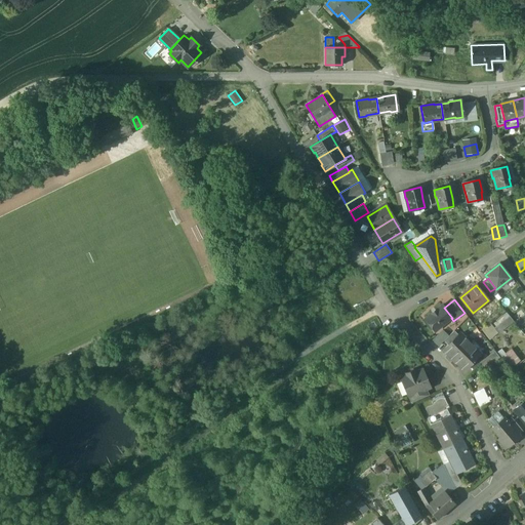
[(442,306),(426,319),(435,331),(451,318),(452,318),(444,308),(442,306)]
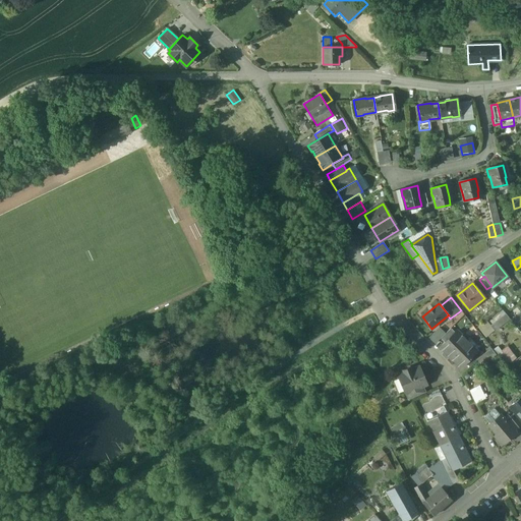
[(520,320),(520,312),(518,308),(509,315),(516,325),(520,320)]
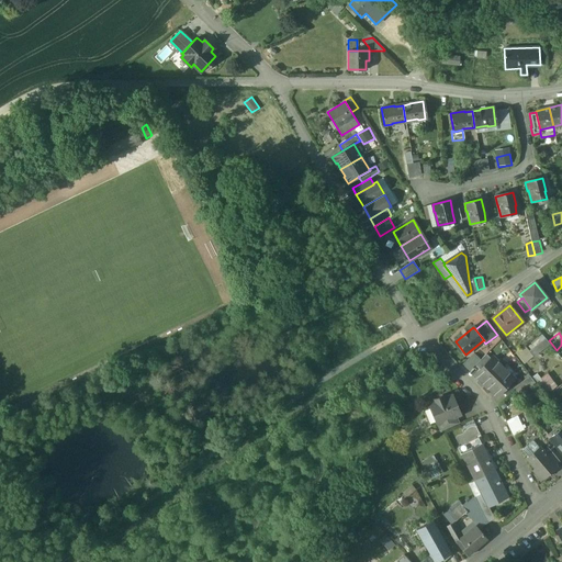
[(543,337),(527,349),(534,357),(550,345),(543,337)]
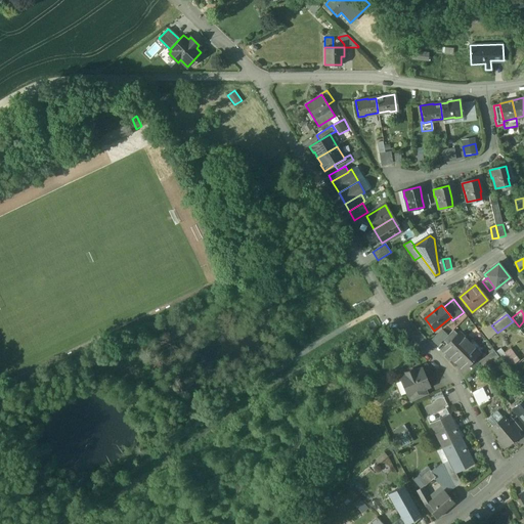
[(453,331),(443,341),(447,345),(457,335),(453,331)]
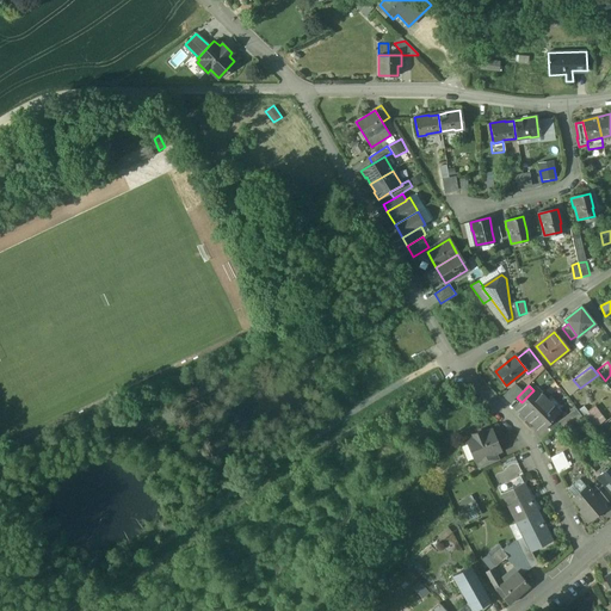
[(522,402),(517,407),(528,419),(547,401),(536,389),(534,390),(522,402)]
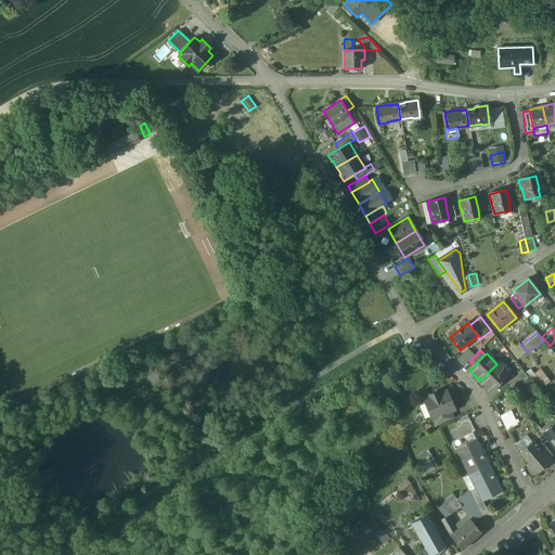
[(497,364),(479,381),(490,391),(507,374),(497,364)]
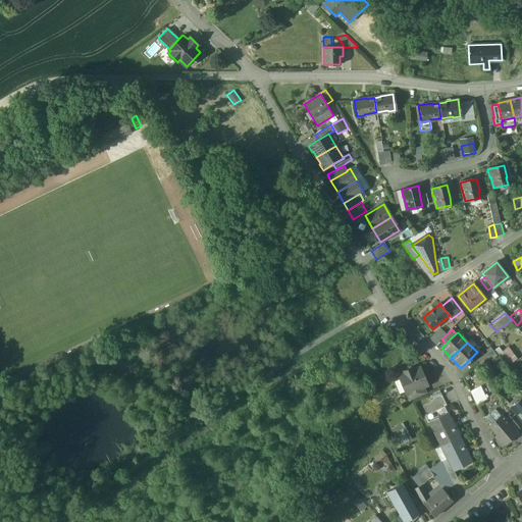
[(511,364),(518,358),(508,346),(501,352),(511,364)]
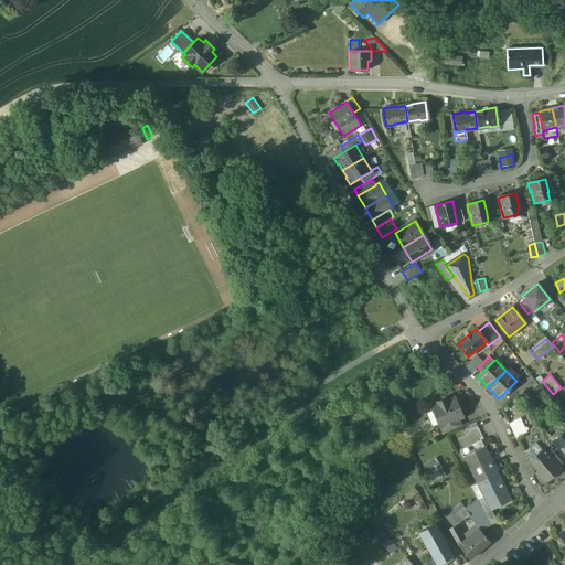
[(533,379),(515,392),(521,398),(537,385),(533,379)]
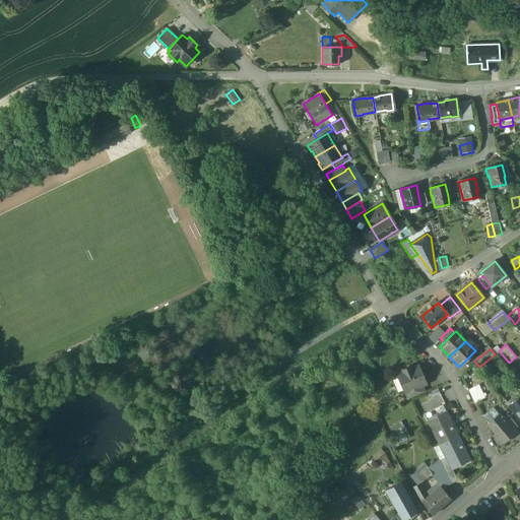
[(418,367),(410,371),(409,367),(402,370),(403,374),(398,376),(405,391),(421,384),(425,383),(418,367)]
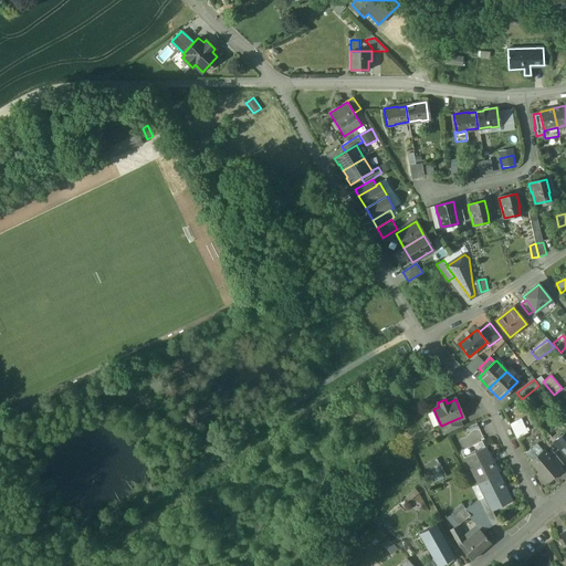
[(459,418),(441,426),(444,433),(462,426),(459,418)]
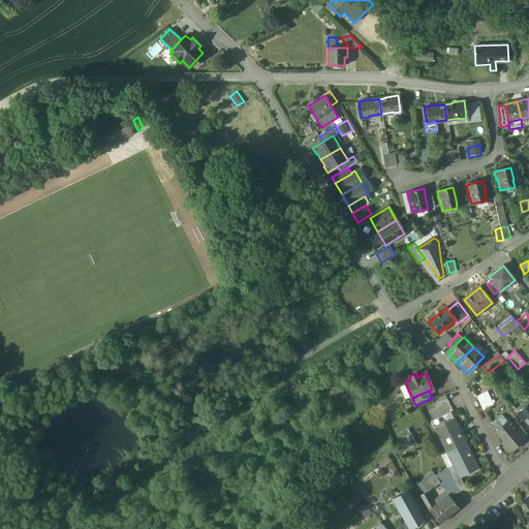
[(488,395),(477,400),(483,411),(493,406),(488,395)]
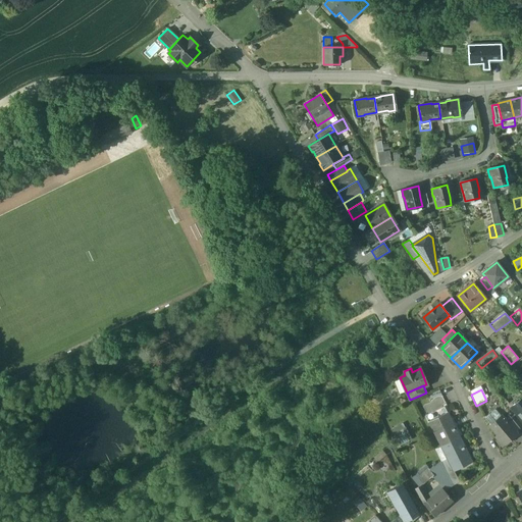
[(521,398),(510,408),(516,416),(521,422),(521,398)]
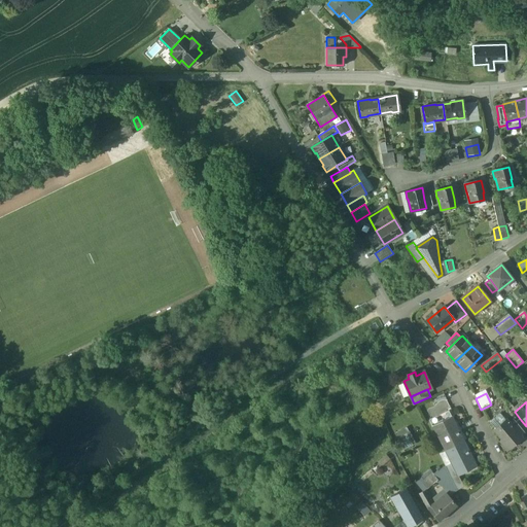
[(515,412),(510,405),(506,408),(514,420),(516,423),(521,420),(515,412)]
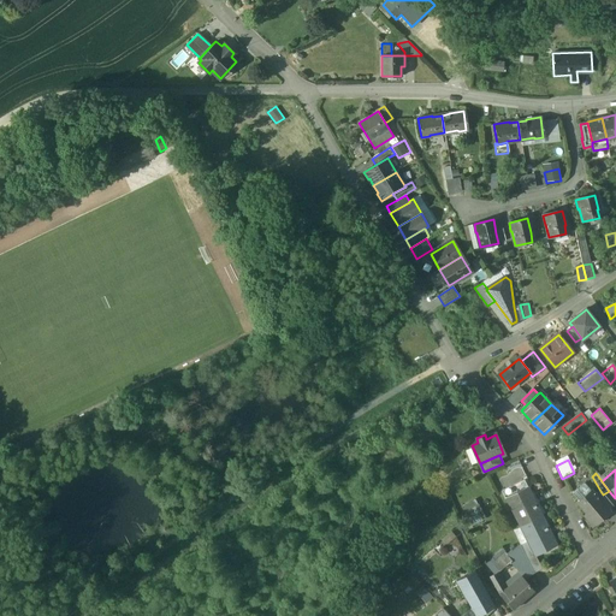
[(585,484),(573,495),(579,502),(591,492),(585,484)]
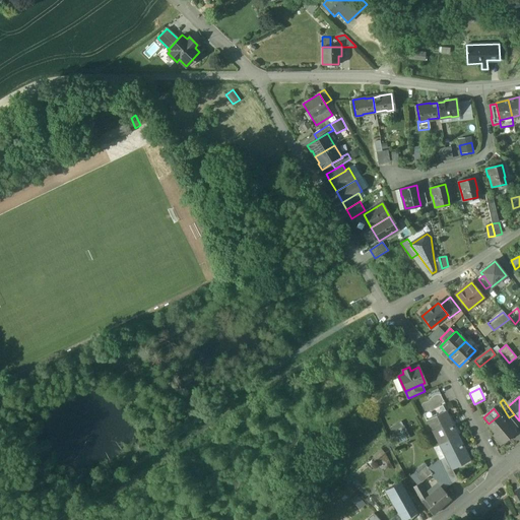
[(446,411),(427,420),(439,445),(456,437),(449,420),(450,420),(446,411)]
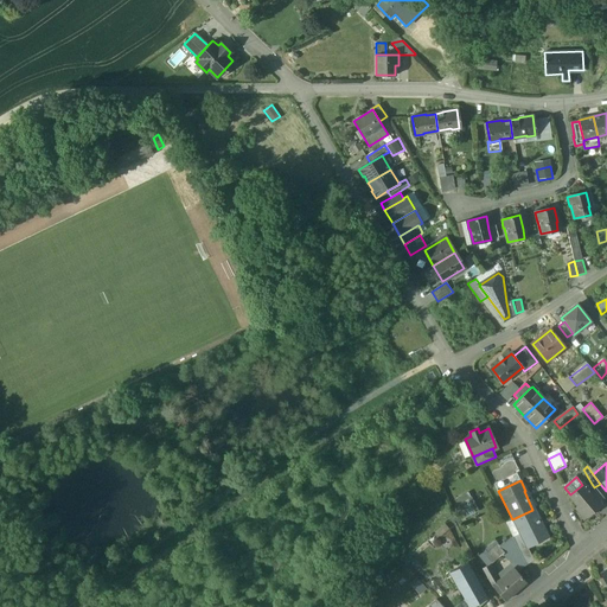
[(594,487),(592,484),(586,489),(599,505),(605,500),(594,487)]
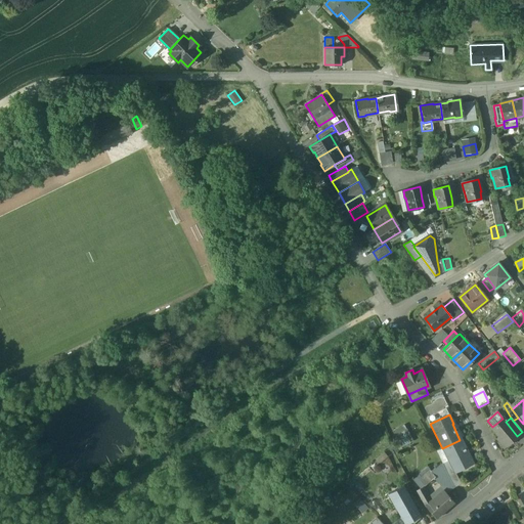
[(506,422),(503,419),(492,427),(490,428),(499,438),(497,440),(505,448),(515,439),(516,440),(519,438),(517,436),(506,422)]
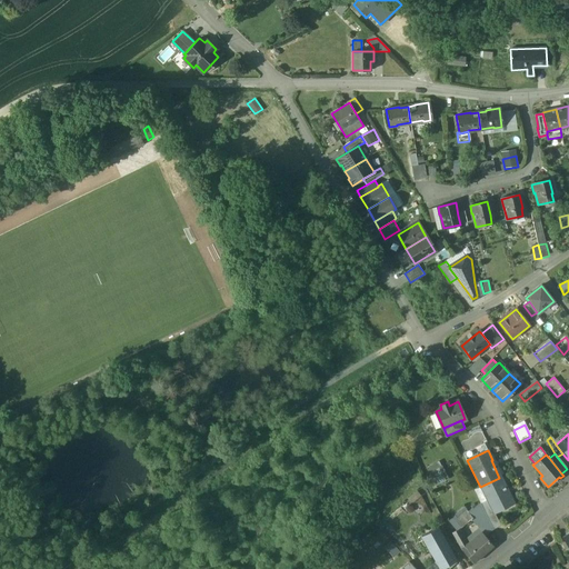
[(428,466),(438,483),(449,478),(439,460),(428,466)]
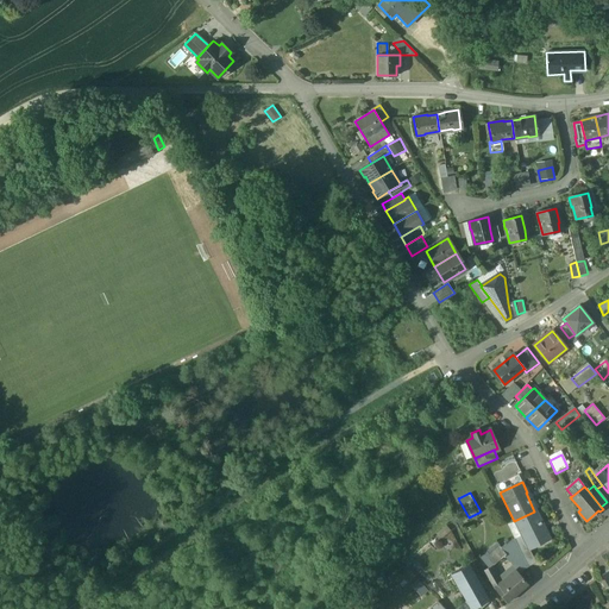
[(534,512),(514,521),(523,540),(528,550),(529,550),(550,540),(545,531),(544,531),(534,512)]
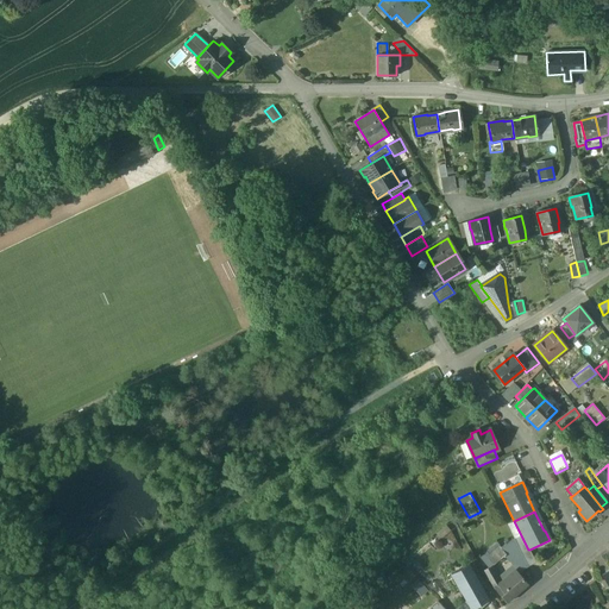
[(528,550),(523,540),(518,544),(528,566),(535,563),(529,550),(528,550)]
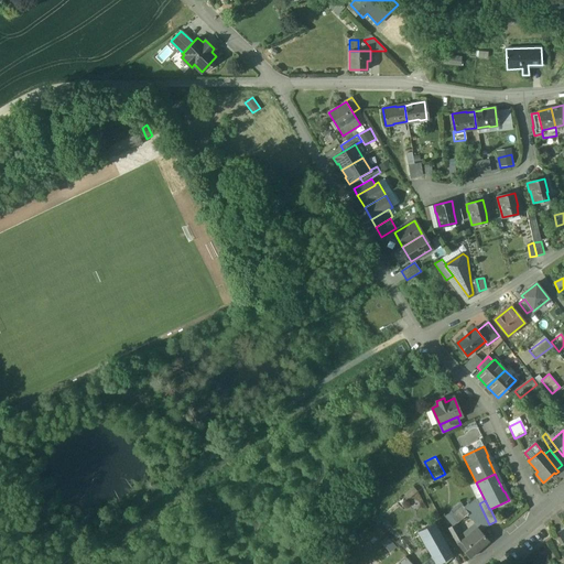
[(464,508),(452,517),(457,523),(469,514),(464,508)]
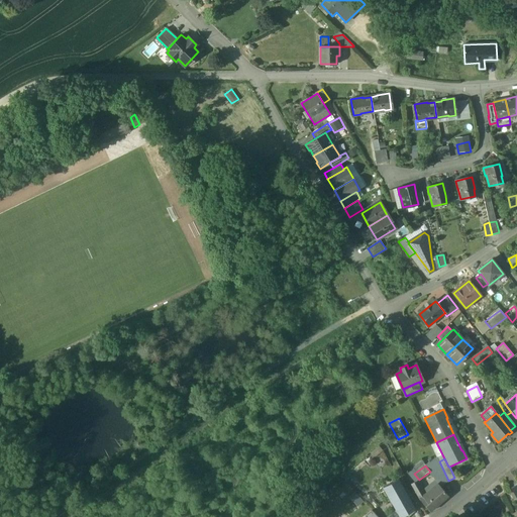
[(398,479),(383,487),(399,516),(401,516),(415,509),(398,479)]
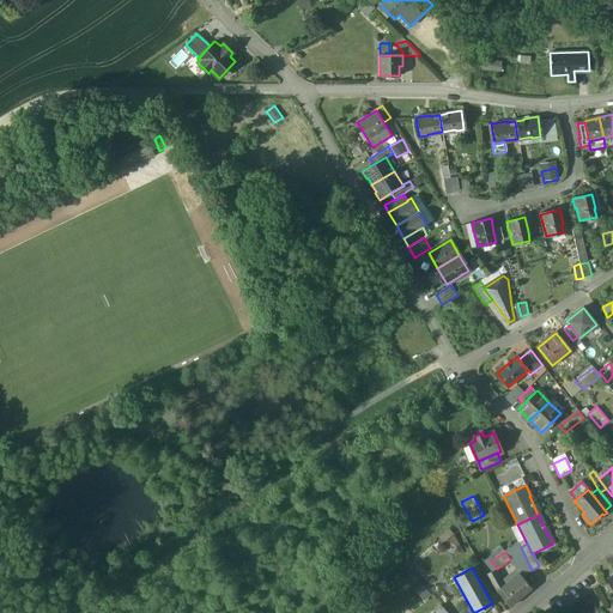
[(504,588),(493,570),(487,574),(498,593),(504,588)]
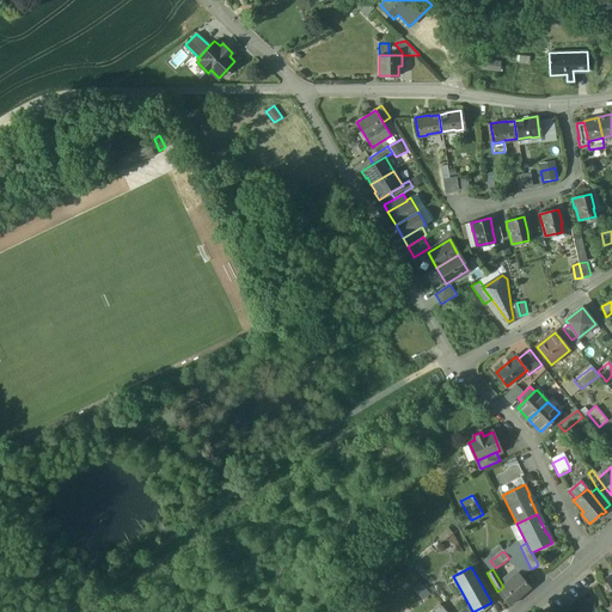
[(503,587),(497,592),(508,606),(530,588),(519,574),(503,587)]
